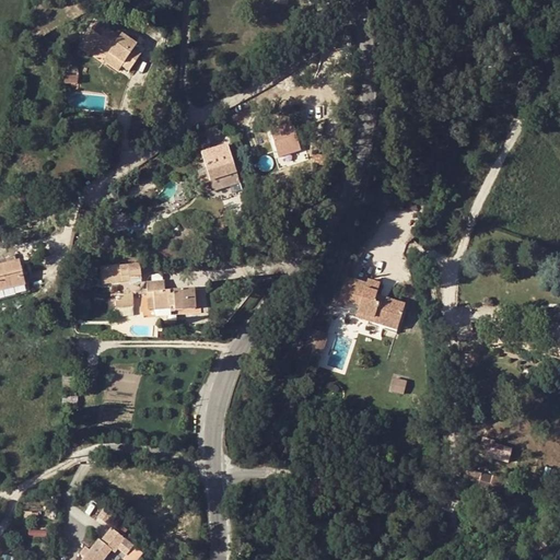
[(123,34),(119,37),(116,34),(107,28),(106,30),(96,23),(89,35),(97,43),(94,47),(108,55),(109,53),(124,62),(121,66),(129,71),(140,54),(133,49),(137,44),(123,34)]
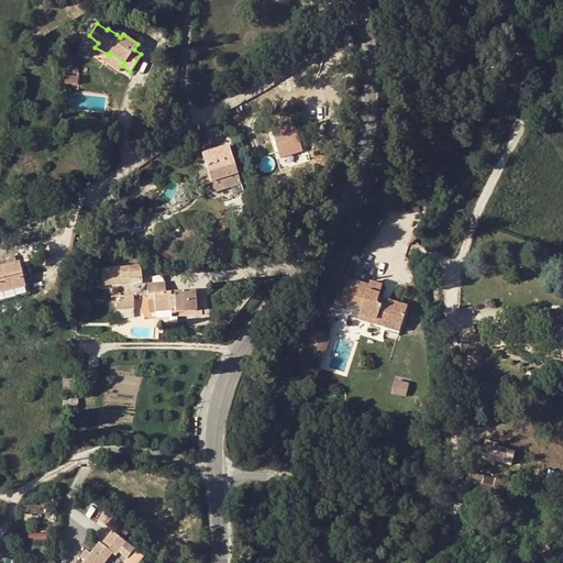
[(98,43),(89,35),(80,48),(90,55),(95,47),(98,43)]
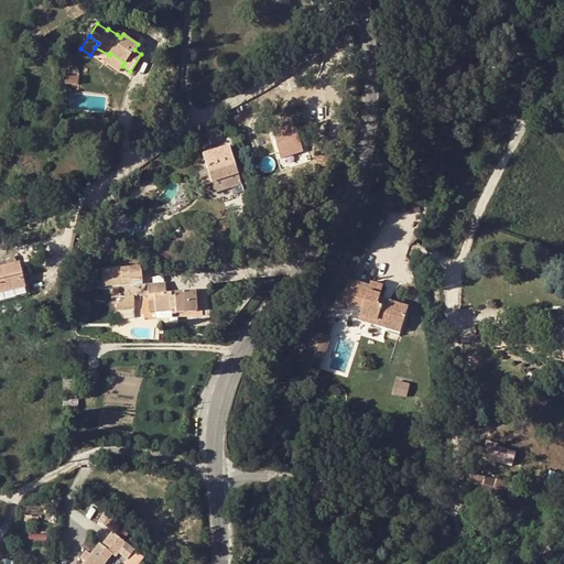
[(105,61),(119,71),(122,66),(125,63),(110,53),(109,55),(105,61)]
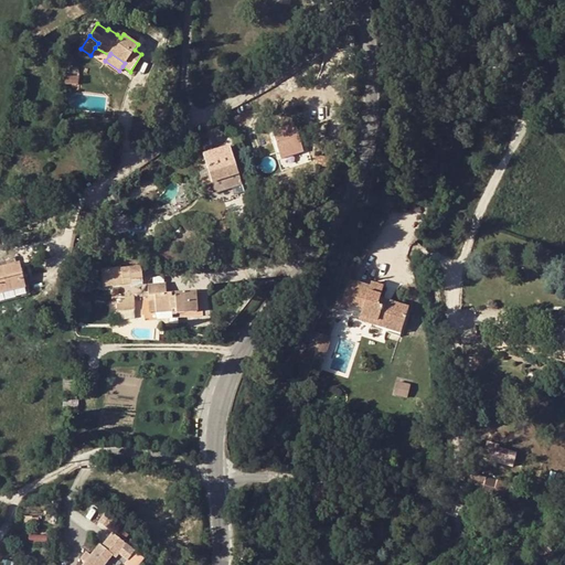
[(273,130),(279,151),(301,145),(295,125),(273,130)]
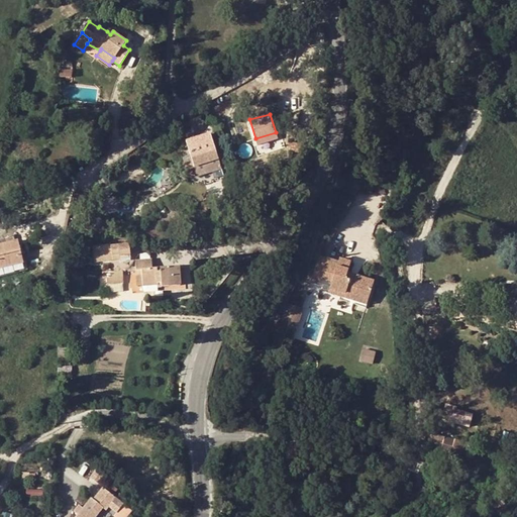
[(186,140),(195,169),(197,177),(221,169),(219,162),(218,160),(216,151),(215,149),(210,133),(186,140)]
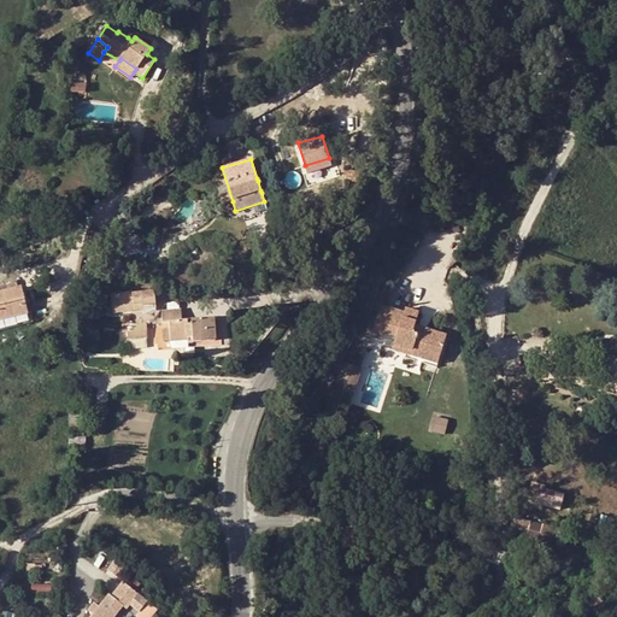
[(345,181),(356,182),(357,171),(347,170),(345,181)]
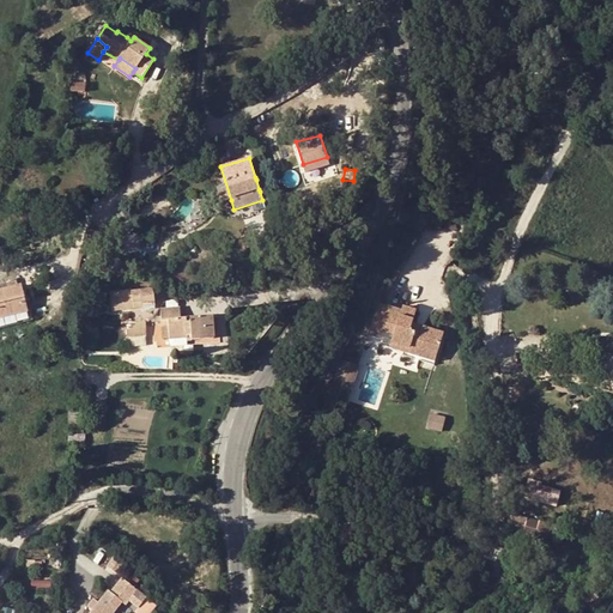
[(256,180),(259,189),(266,187),(263,177),(256,180)]
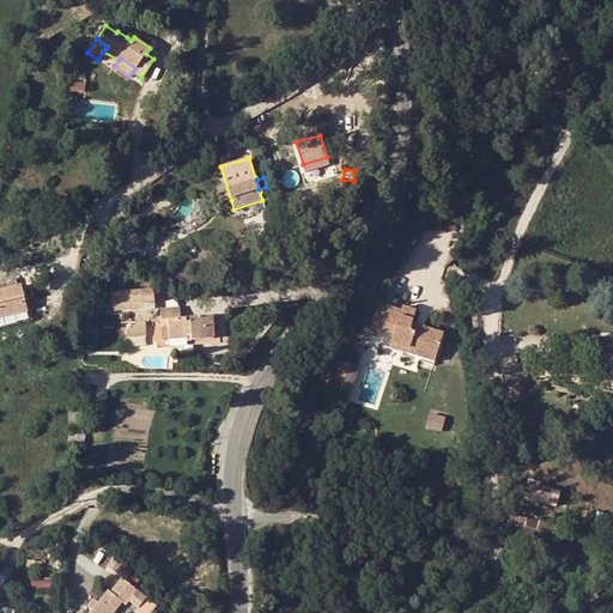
[(0,290),(18,286),(16,278),(0,281),(0,290)]
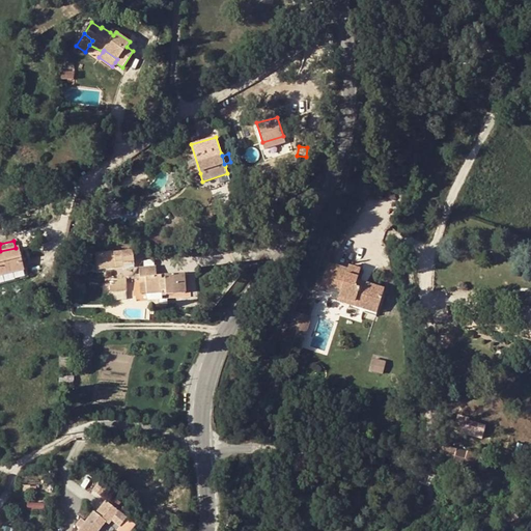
[(0,275),(24,270),(19,247),(16,248),(0,251),(0,275)]
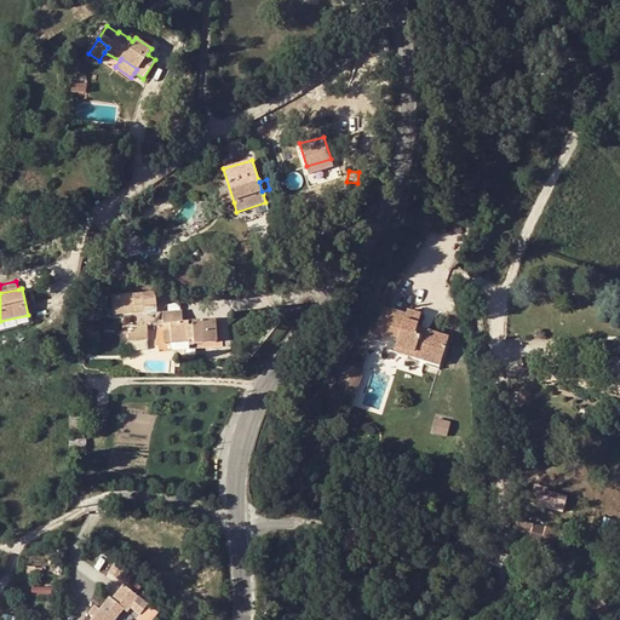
[(145,308),(156,305),(155,292),(133,294),(133,292),(112,296),(113,308),(124,308),(124,310),(135,309),(135,311),(145,310),(145,308)]
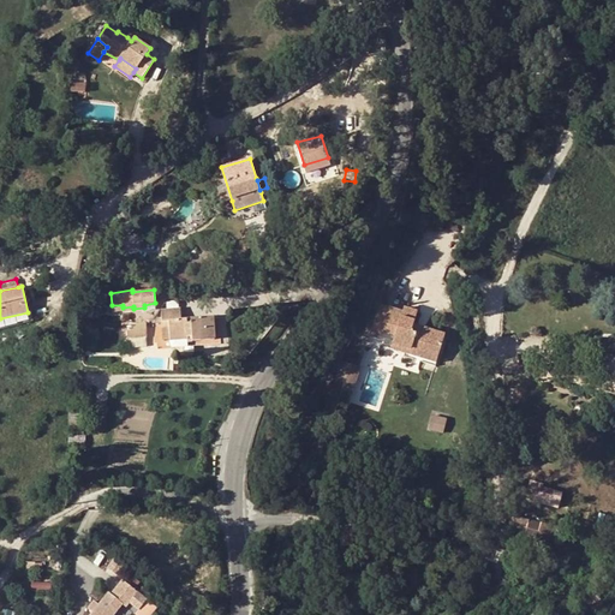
[(380,304),(371,329),(370,335),(369,341),(410,353),(408,358),(435,365),(436,362),(437,357),(445,334),(430,329),(427,338),(411,333),(413,324),(417,312),(405,308),(404,312),(380,304)]
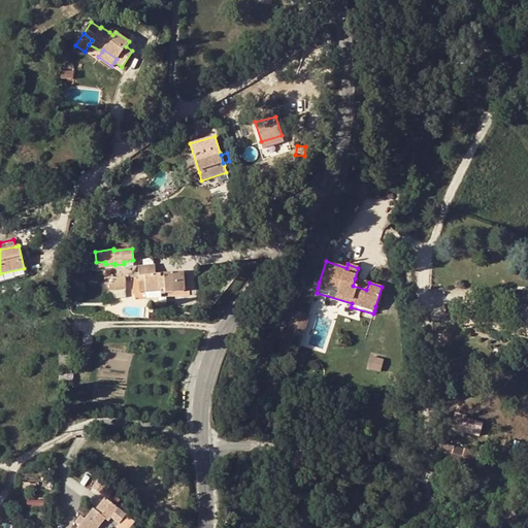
[(165,289),(166,293),(185,291),(183,272),(156,274),(155,265),(139,266),(139,272),(140,276),(147,275),(149,292),(161,291),(161,289),(165,289)]
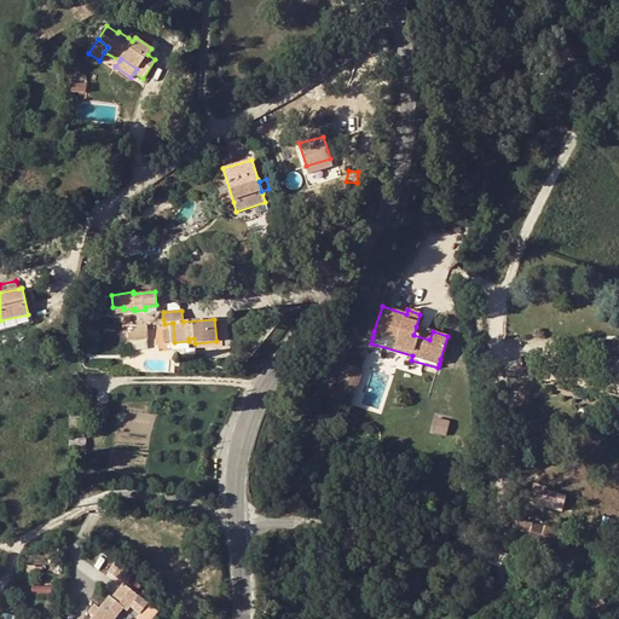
[(30,313),(28,314),(0,320),(0,331),(33,323),(30,313)]
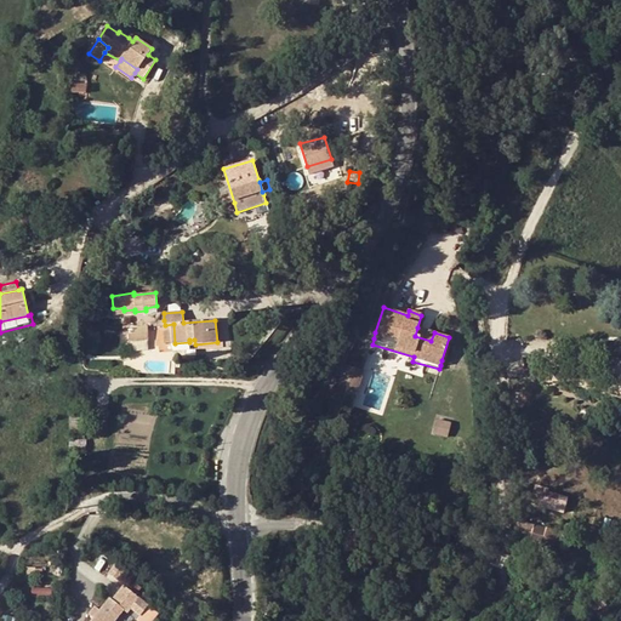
[(174,324),(165,325),(166,345),(175,343),(174,324)]
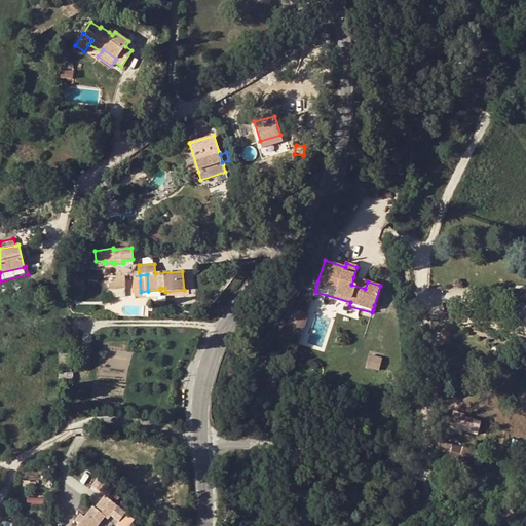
[(105,276),(105,283),(109,283),(110,289),(125,288),(124,276),(105,276)]
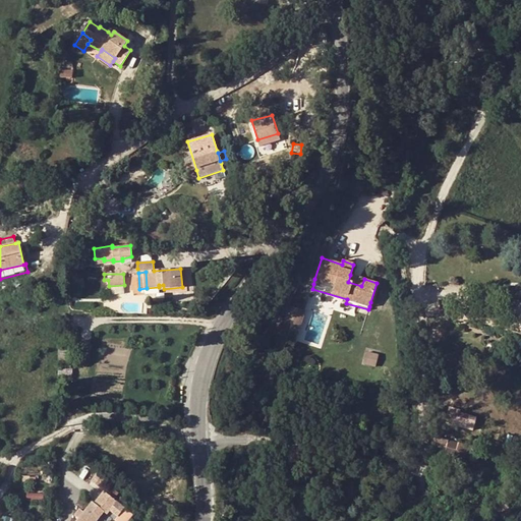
[(361,286),(364,279),(350,275),(348,282),(361,286)]
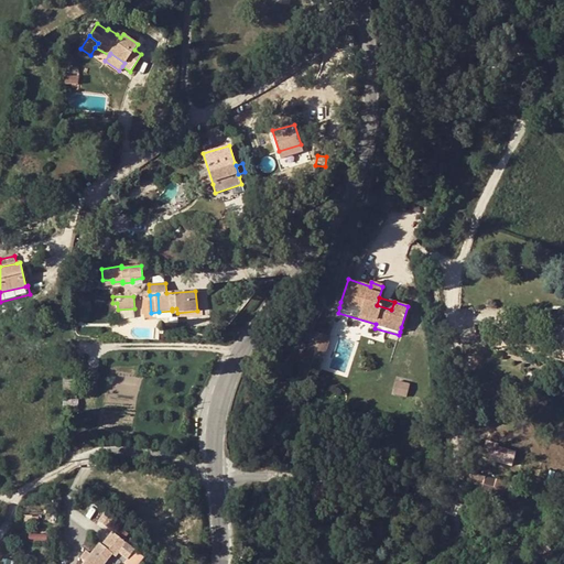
[(313,359),(321,333),(306,328),(299,355),(313,359)]
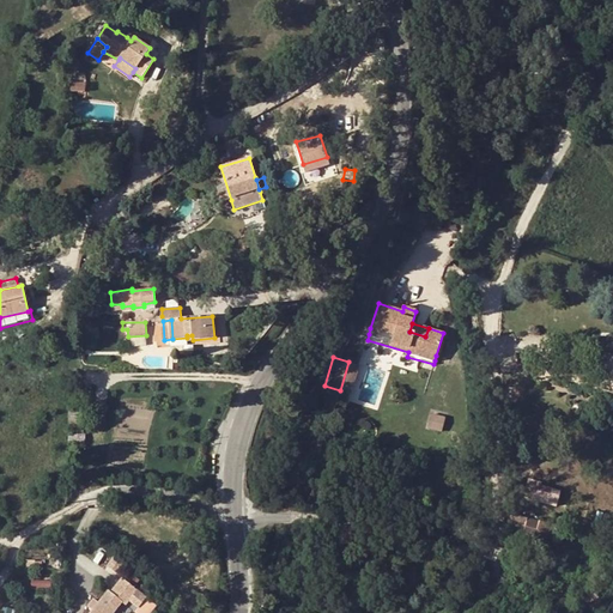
[(349,362),(340,390),(345,392),(354,363),(349,362)]
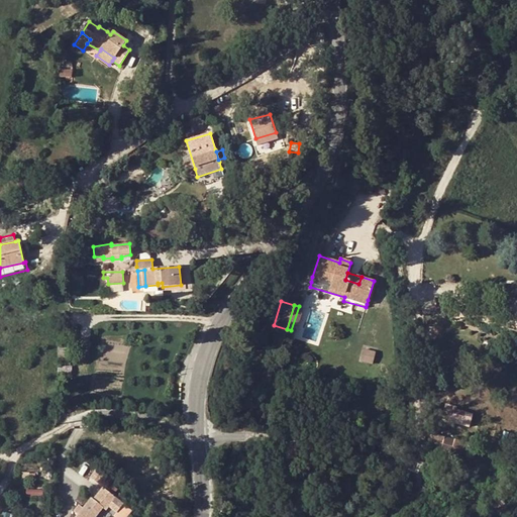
[(369,355),(370,351),(364,349),(360,360),(373,364),(375,356),(369,355)]
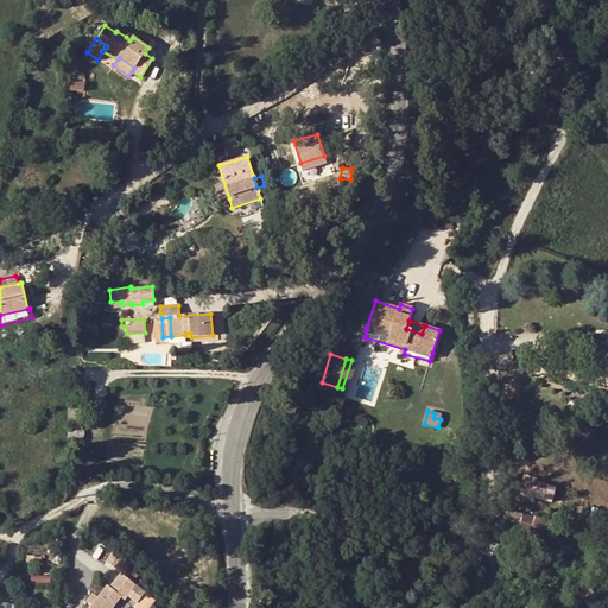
[(524,479),(520,489),(532,492),(531,496),(538,499),(539,495),(545,496),(544,500),(551,502),(556,487),(524,479)]
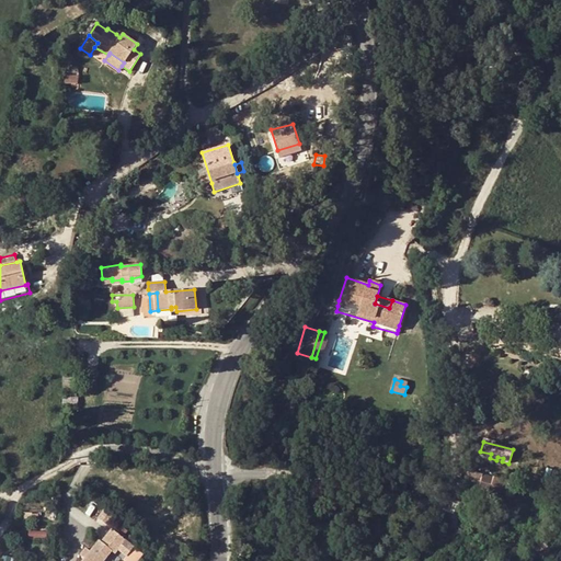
[(482,474),(467,470),(466,479),(480,482),(479,488),(502,494),(504,484),(505,480),(482,474)]
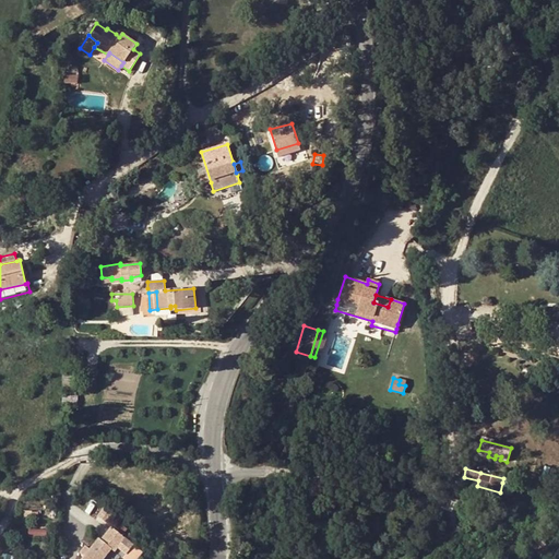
[(102,538),(94,548),(87,556),(84,558),(108,558),(116,550),(117,551),(128,538),(115,527),(104,540),(102,538)]
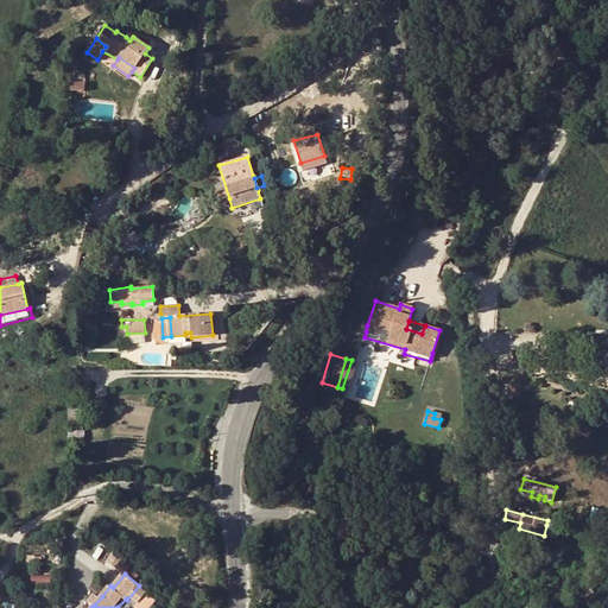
[(588,607),(593,603),(595,597),(595,593),(591,590),(583,589),(580,590),(588,607)]
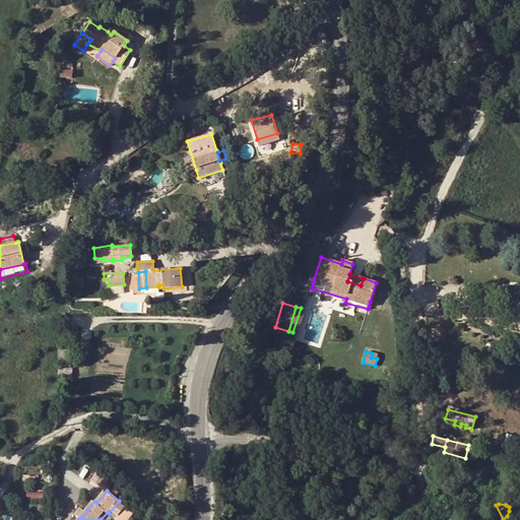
[(81,517),(87,510),(83,507),(77,514),(81,517)]
